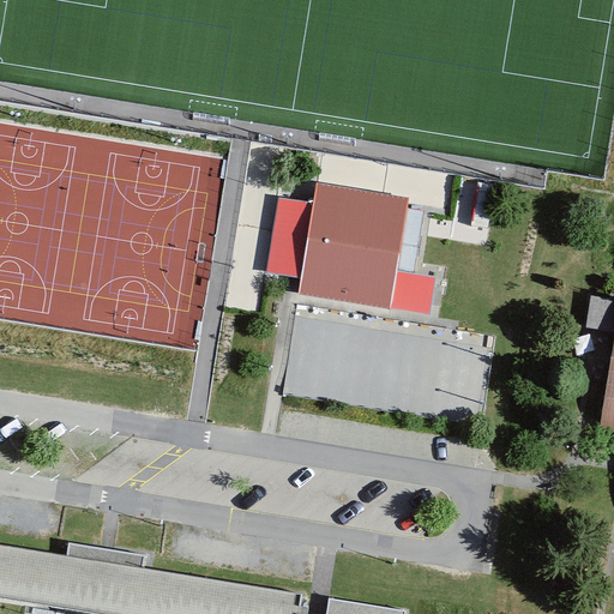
[(301,281),(299,298),(391,312),(397,272),(409,199),(317,185),(313,205),(278,199),(266,275),(301,281)]
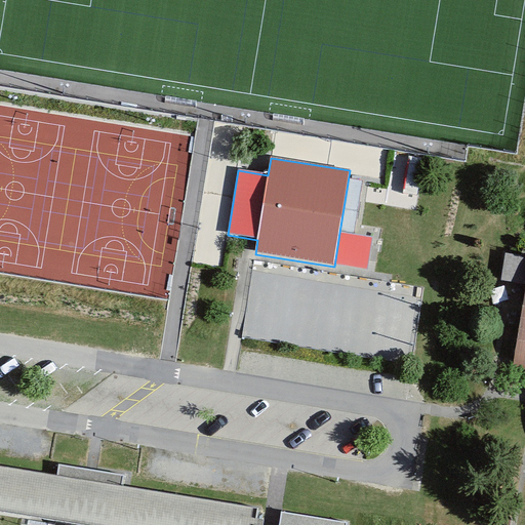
[(373,238),(339,233),(334,267),(367,272),(373,238)]
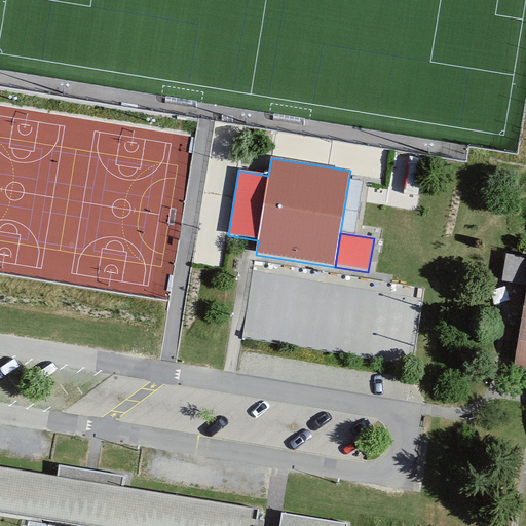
[(509,253),(503,278),(520,282),(524,256),(509,253)]
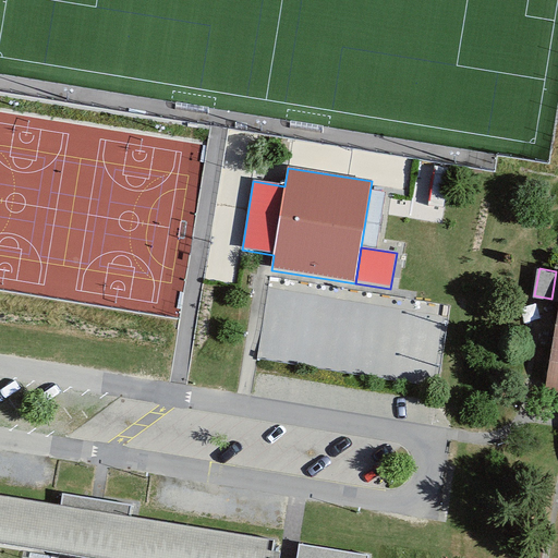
[(557,328),(547,400),(557,401),(557,328)]
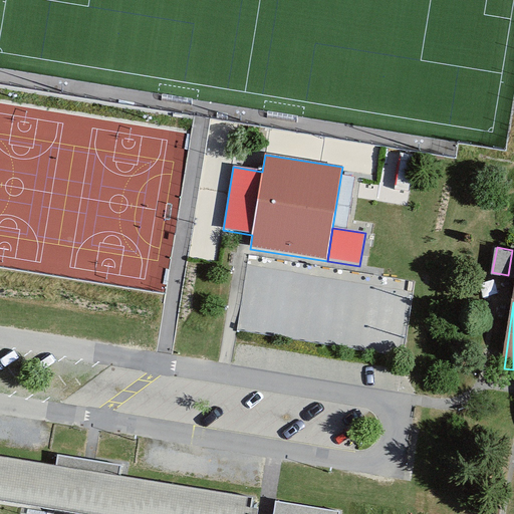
[(251,509),(253,498),(119,477),(120,467),(58,457),(56,467),(0,457),(0,501),(79,513),(258,513),(259,510),(251,509)]
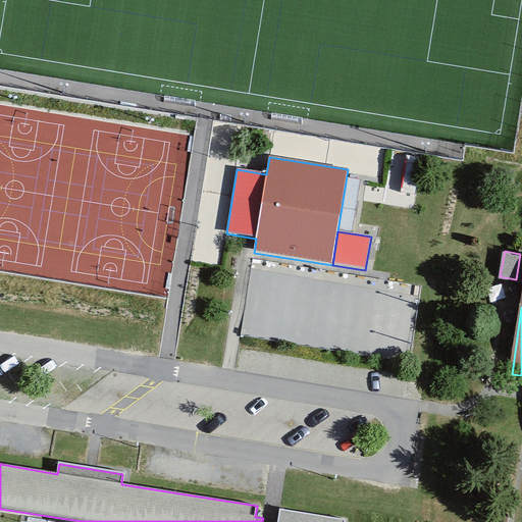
[(277,521),(344,521),(345,521),(280,511),(277,521)]
